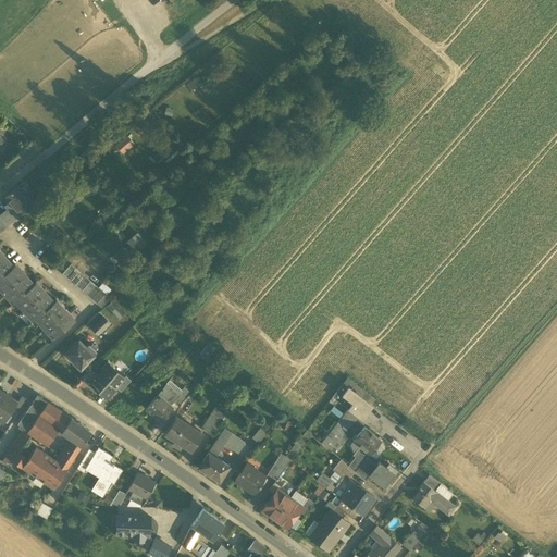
[(127,135),(115,144),(123,153),(134,144),(127,135)]
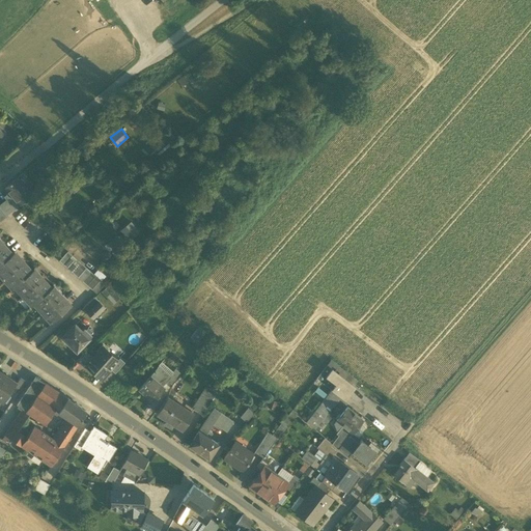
[(40,183),(43,186),(51,180),(44,172),(37,178),(40,183)]
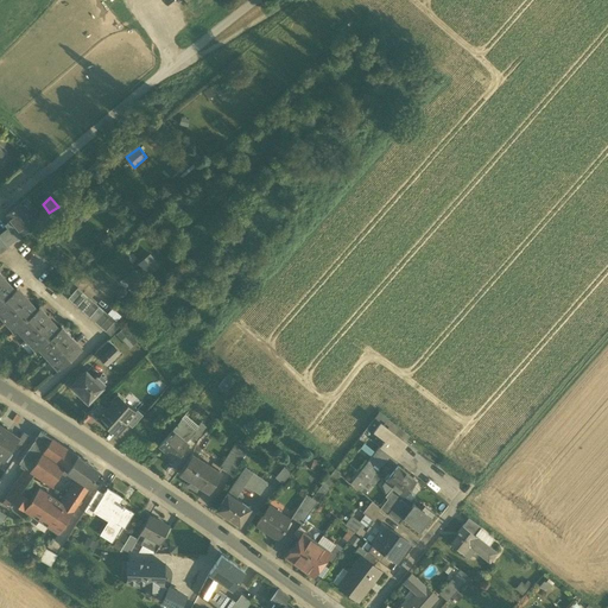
[(7,229),(17,240),(26,232),(37,223),(20,203),(6,215),(11,221),(5,226),(7,229)]
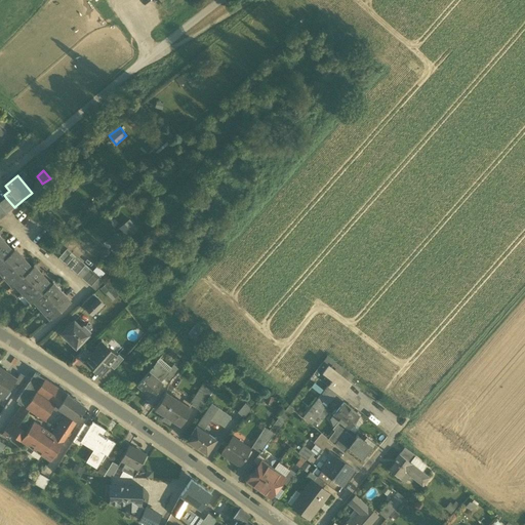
[(33,187),(35,190),(42,184),(40,180),(33,187)]
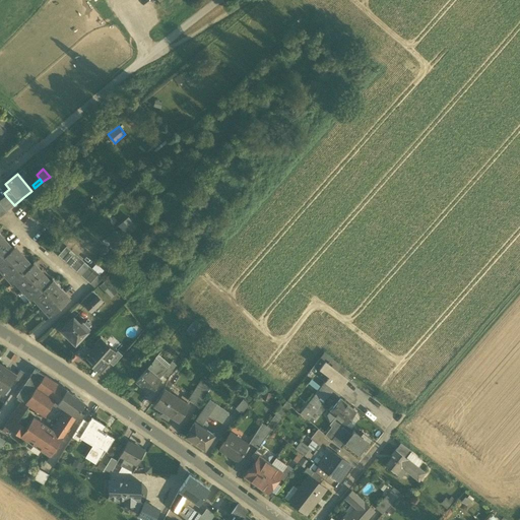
[(33,191),(31,191),(22,198),(27,205),(38,197),(33,191)]
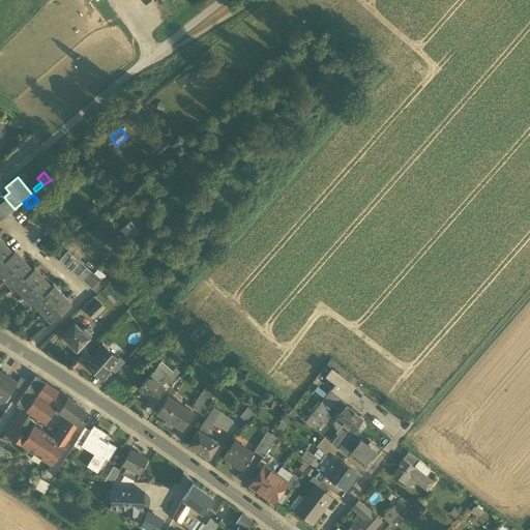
[(0,204),(0,219),(6,215),(15,209),(6,200),(0,204)]
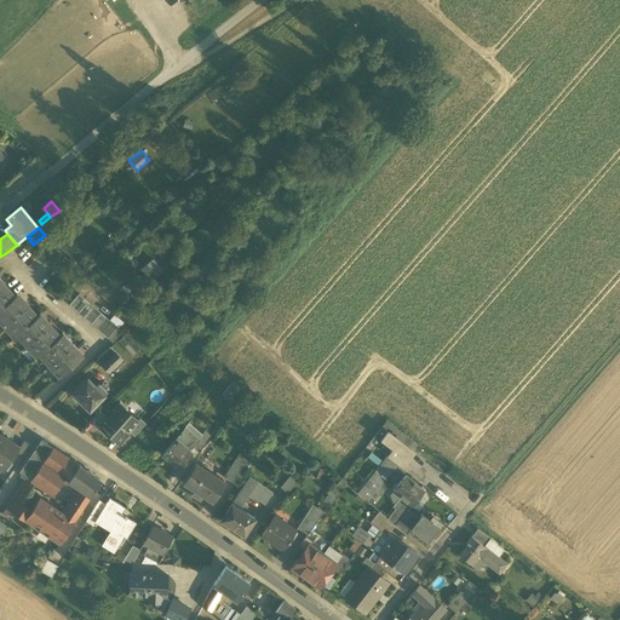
[(141,269),(150,281),(164,271),(153,258),(141,269)]
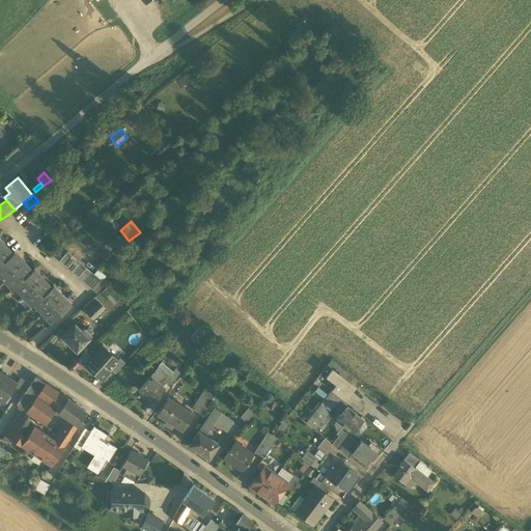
[(122,241),(117,234),(104,245),(109,251),(122,241)]
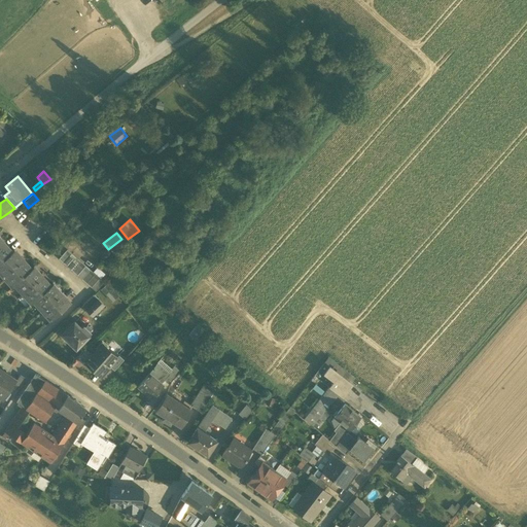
[(0,262),(11,252),(3,243),(0,245),(0,262)]
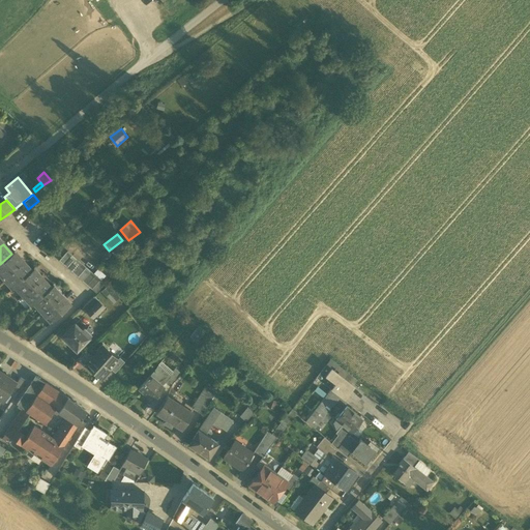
[(0,264),(0,272),(4,277),(23,261),(15,252),(11,254),(0,264)]
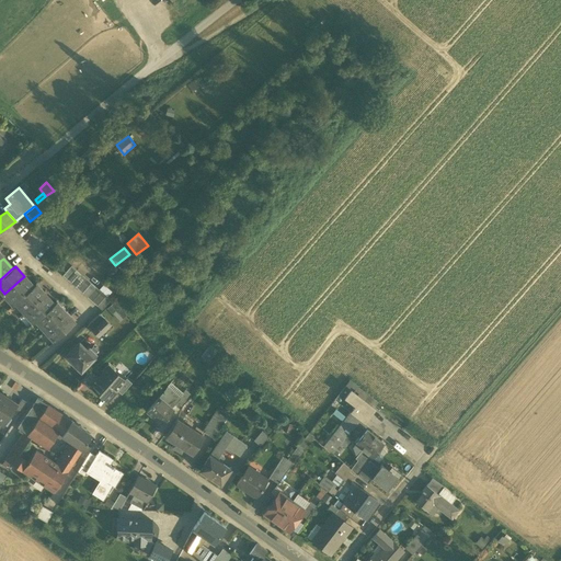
[(71,266),(63,276),(67,281),(76,271),(71,266)]
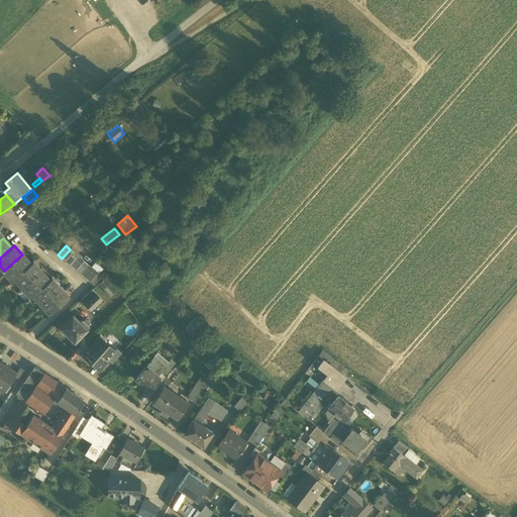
[(75,252),(70,249),(62,259),(67,262),(75,252)]
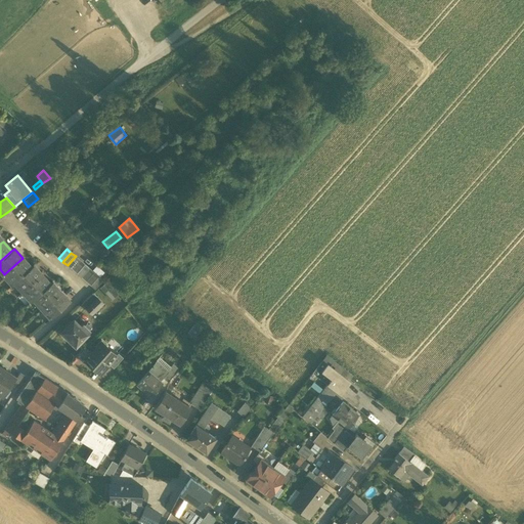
[(80,260),(76,256),(68,265),(72,269),(80,260)]
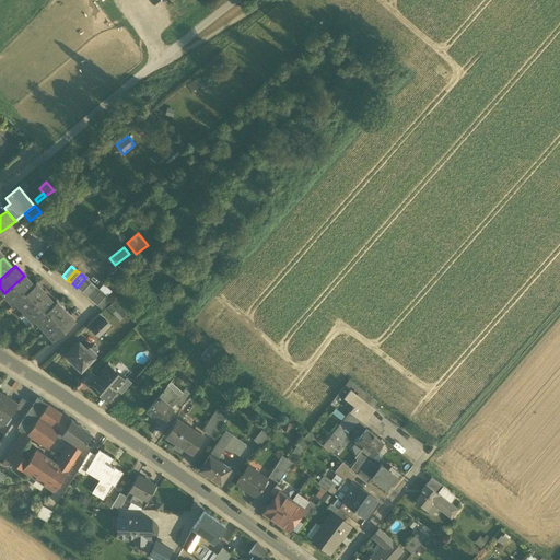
[(13,304),(15,302),(33,287),(24,276),(4,293),(13,304)]
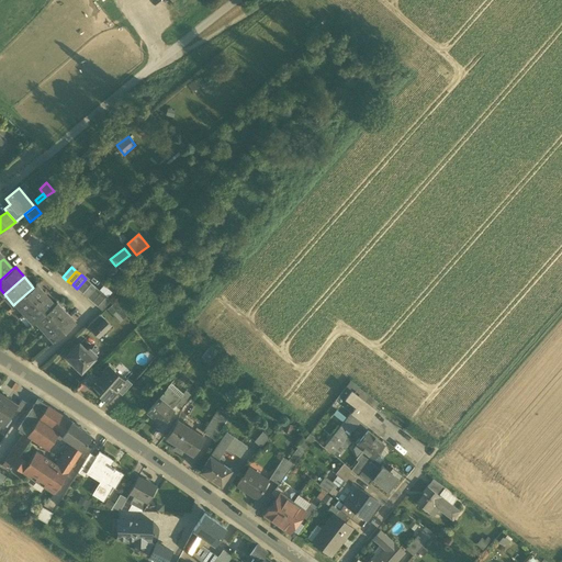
[(91,283),(86,279),(77,289),(82,293),(91,283)]
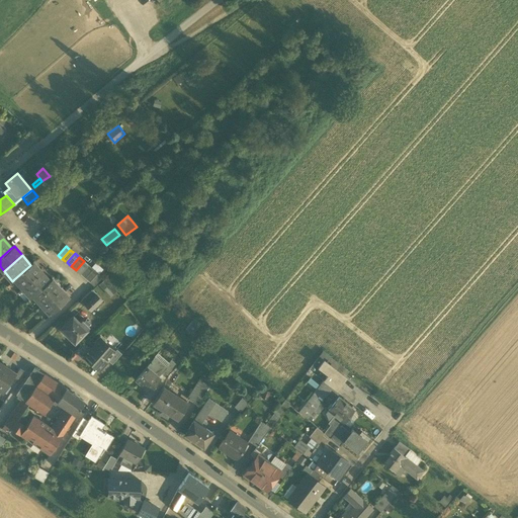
[(88,265),(84,261),(76,270),(80,274),(88,265)]
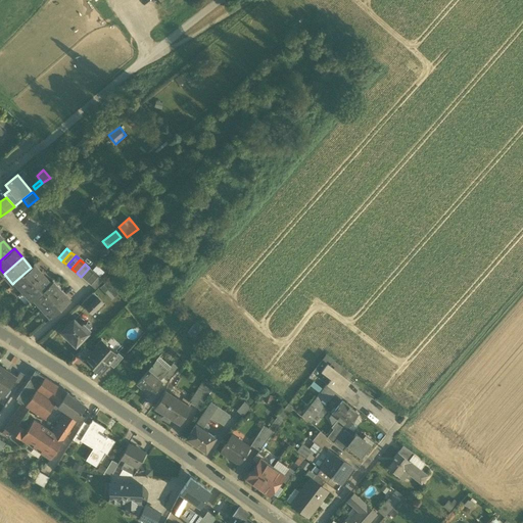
[(96,265),(92,270),(99,276),(104,272),(96,265)]
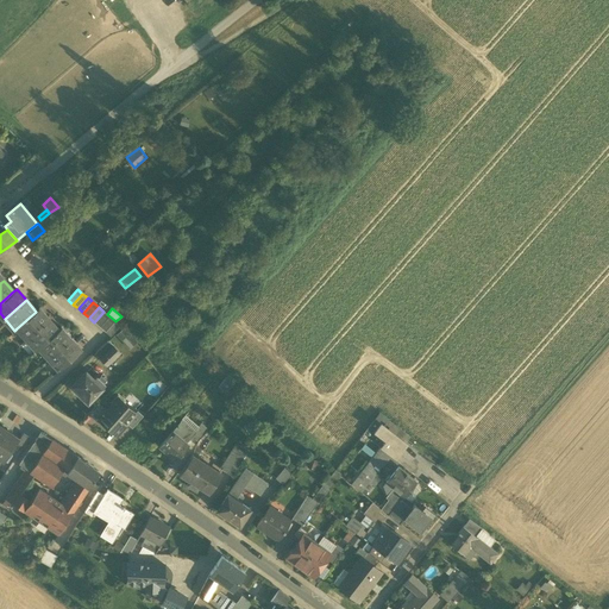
[(17,328),(27,339),(49,320),(38,309),(36,312),(17,328)]
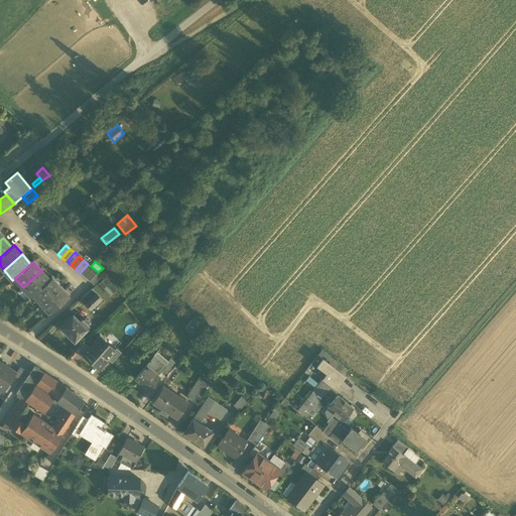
[(93,268),(88,264),(80,273),(85,277),(93,268)]
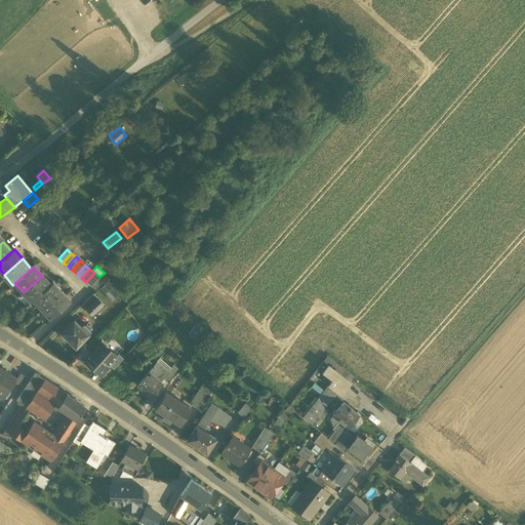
[(98,277),(94,273),(86,282),(90,286),(98,277)]
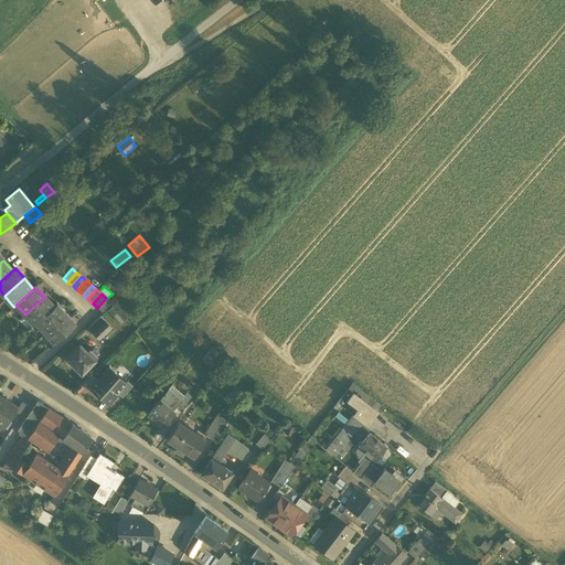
[(34,324),(36,322),(54,307),(45,297),(25,315),(34,324)]
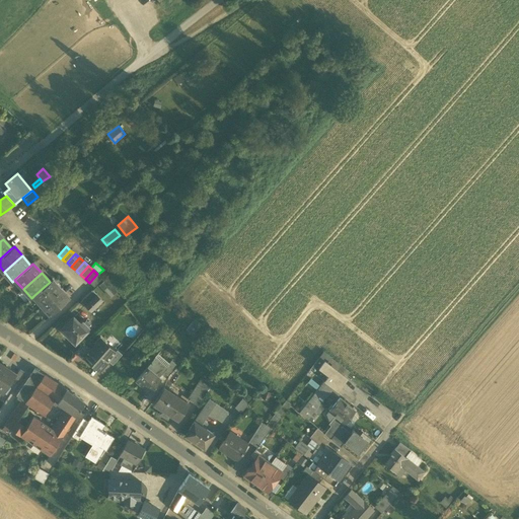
[(102,278),(97,274),(89,283),(94,287),(102,278)]
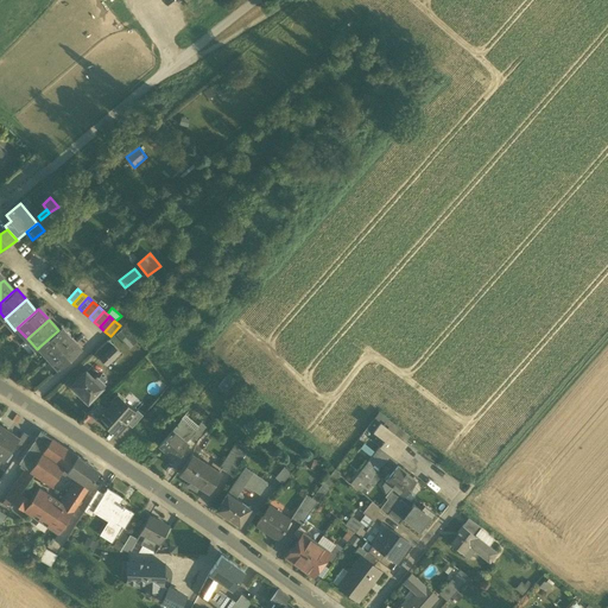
[(138,342),(125,327),(115,335),(128,349),(138,342)]
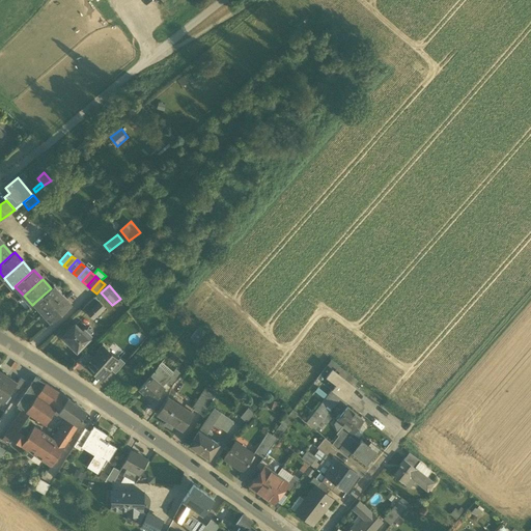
[(34,303),(44,312),(61,296),(53,286),(51,288),(34,303)]
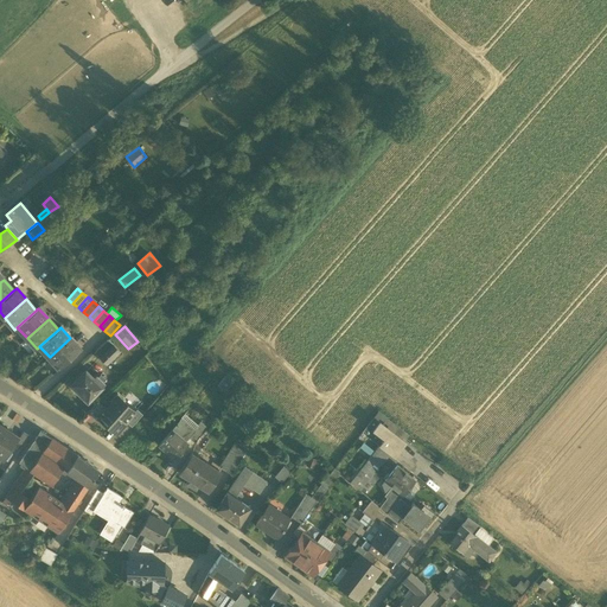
[(81,350),(70,338),(50,357),(59,369),(81,350)]
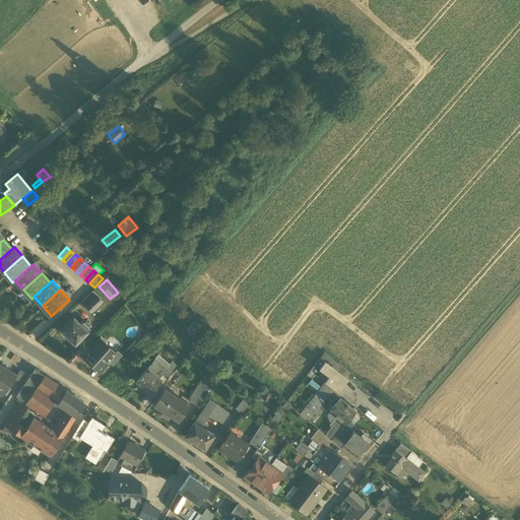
[(80,302),(84,307),(96,295),(92,290),(84,298),(80,302)]
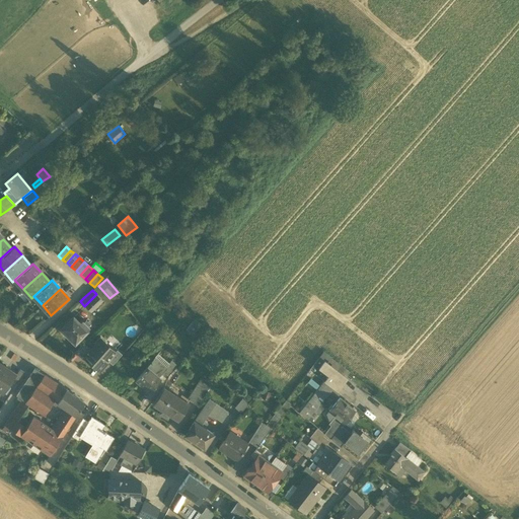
[(84,306),(91,312),(102,301),(96,294),(84,306)]
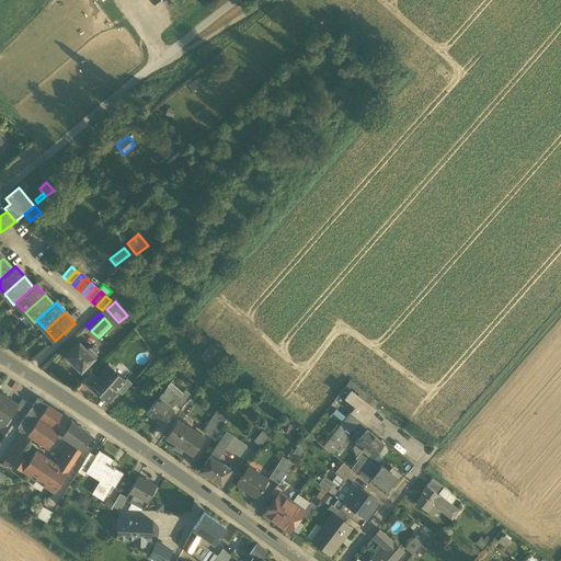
[(65,356),(81,371),(94,357),(96,354),(94,353),(98,351),(93,346),(90,348),(89,346),(87,350),(79,342),(65,356)]
